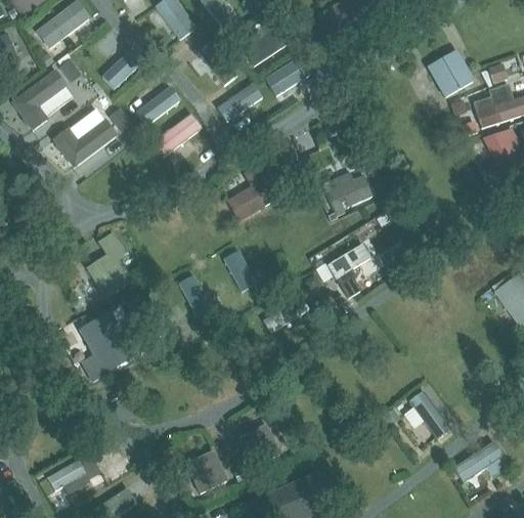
[(16,0),(12,3),(22,16),(44,0),(16,0)]
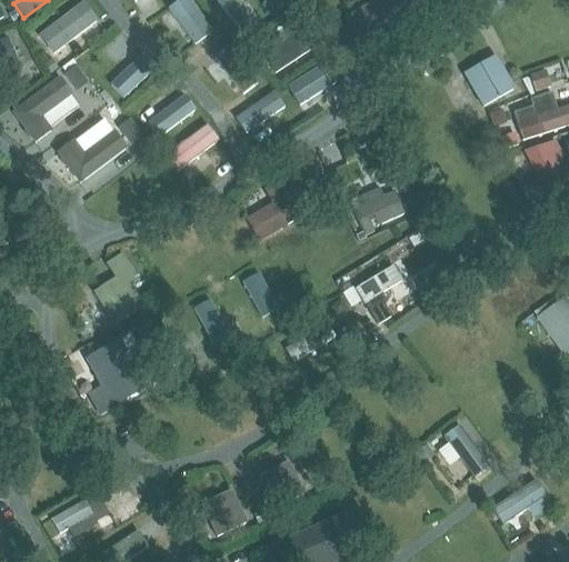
[(53,51),(97,17),(83,0),(81,0),(39,32),(53,51)]
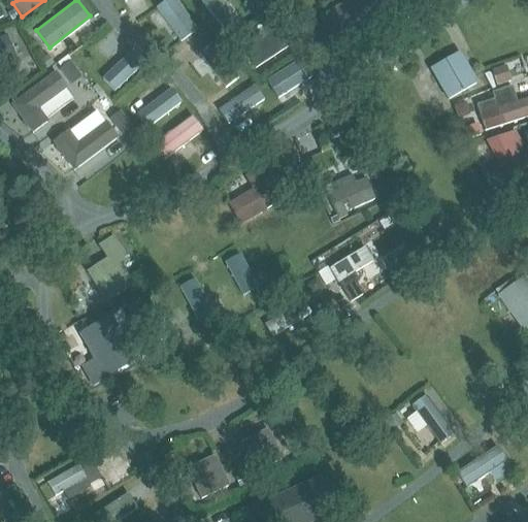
[(157,0),(154,2),(178,36),(196,23),(178,0),(157,0)]
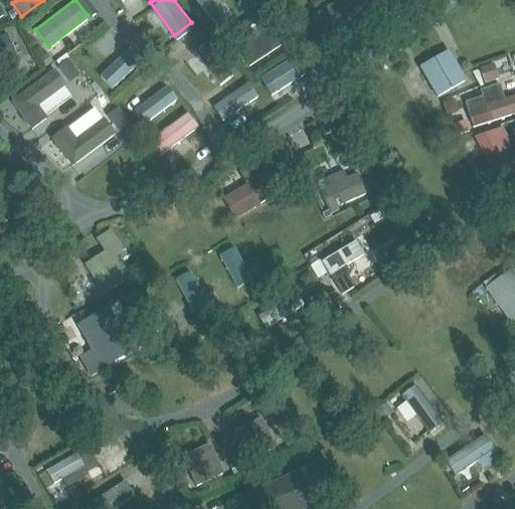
[(198,0),(220,27),(234,16),(220,0),(198,0)]
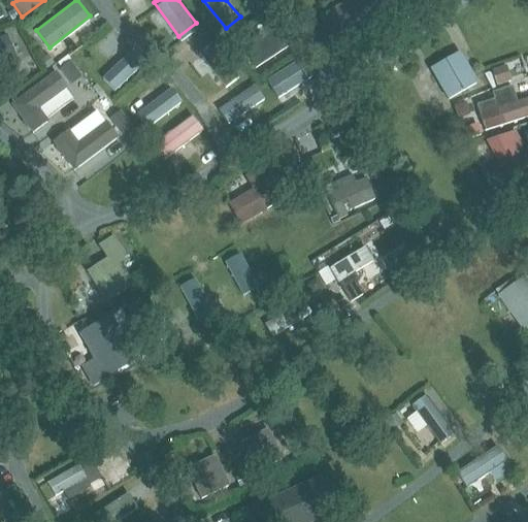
[(342,0),(320,14),(328,28),(367,4),(364,0),(342,0)]
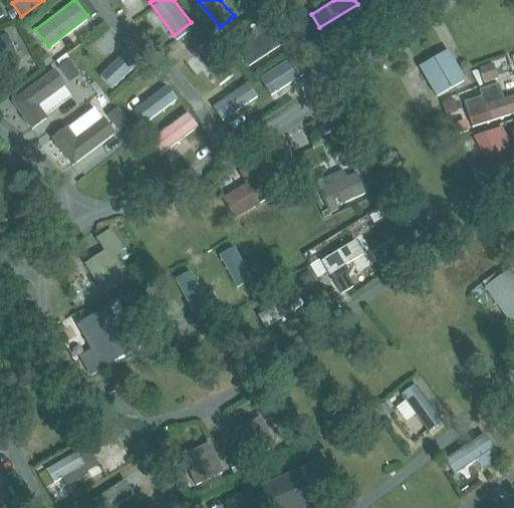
[(249,55),(276,45),(267,22),(240,33),(249,55)]
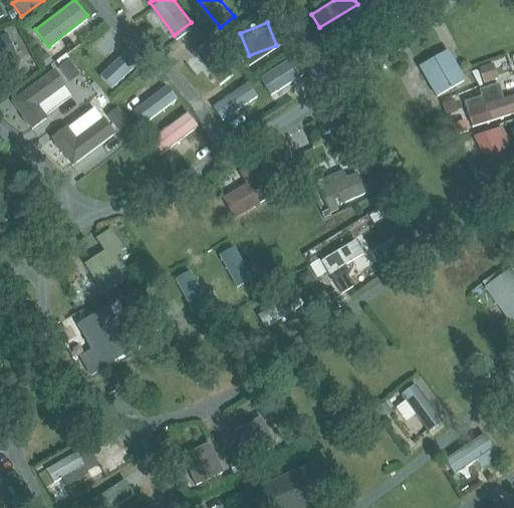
[(226,35),(233,45),(241,39),(234,29),(226,35)]
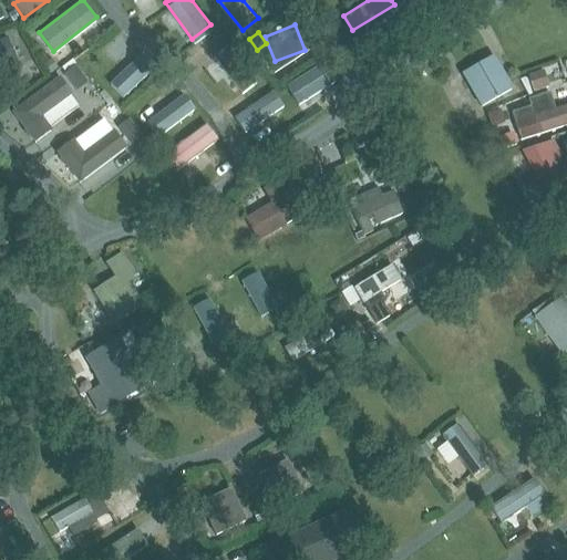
[(10,33),(0,38),(0,66),(20,58),(10,33)]
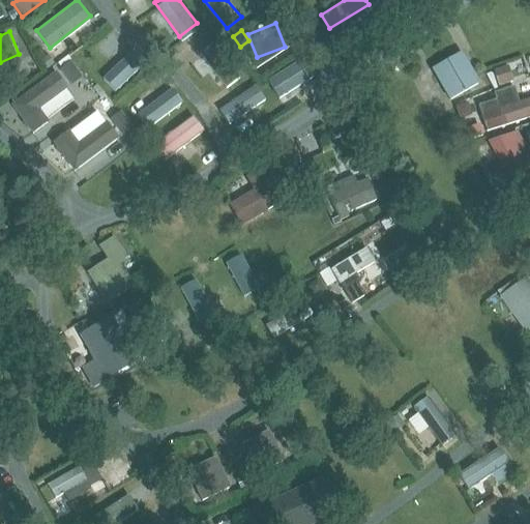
[(201,48),(221,83),(235,76),(215,40),(201,48)]
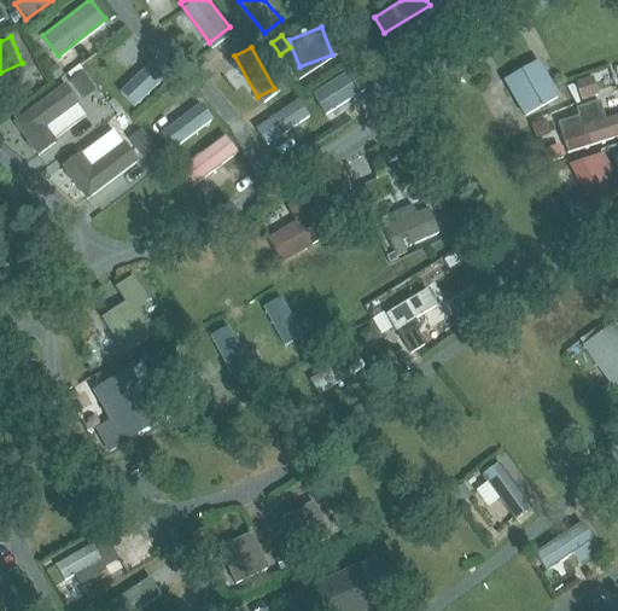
[(133,99),(164,71),(150,54),(117,82),(133,99)]
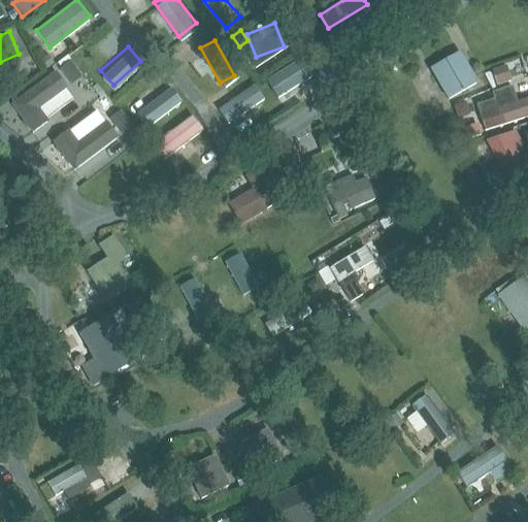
[(459,49),(429,66),(448,98),(477,80),(459,49)]
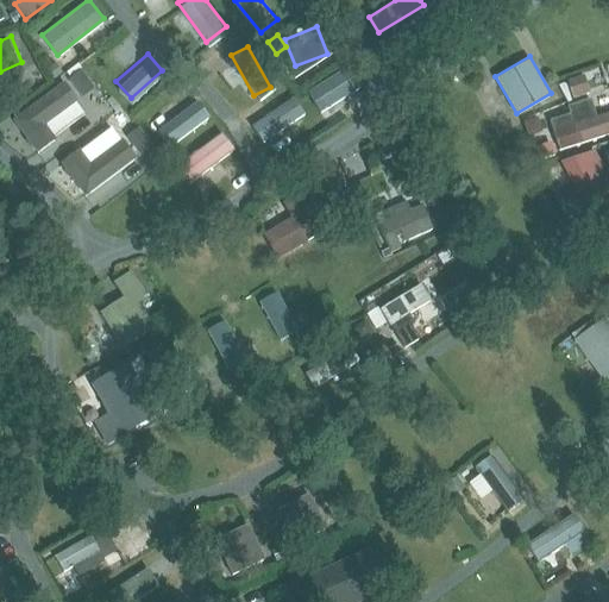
[(63,69),(55,58),(46,66),(55,75),(63,69)]
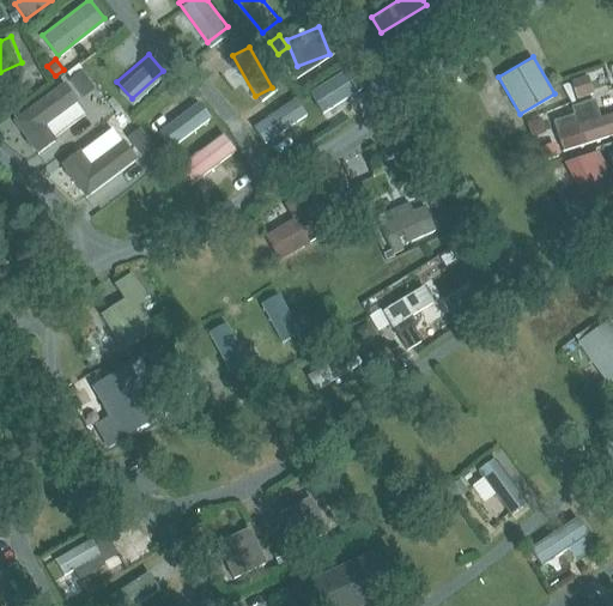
[(350,66),(310,91),(323,110),(363,85),(350,66)]
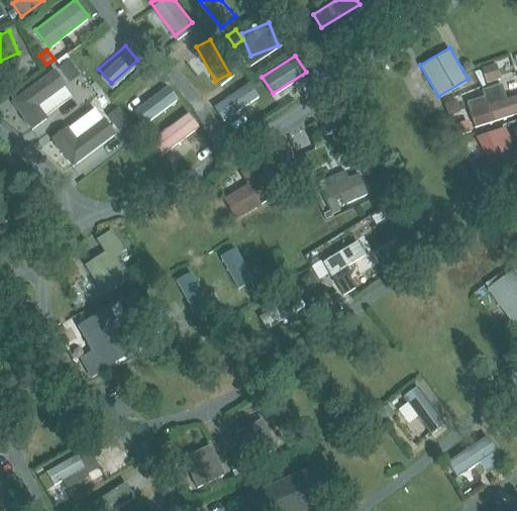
[(69,57),(59,64),(66,74),(76,66),(69,57)]
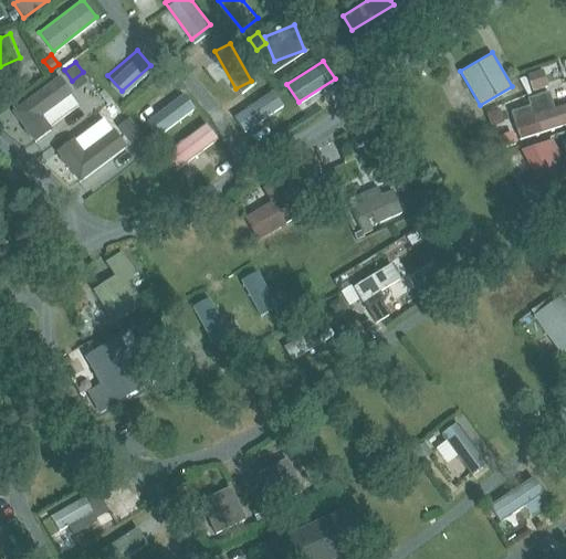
[(543,67),(527,72),(532,88),(547,84),(543,67)]
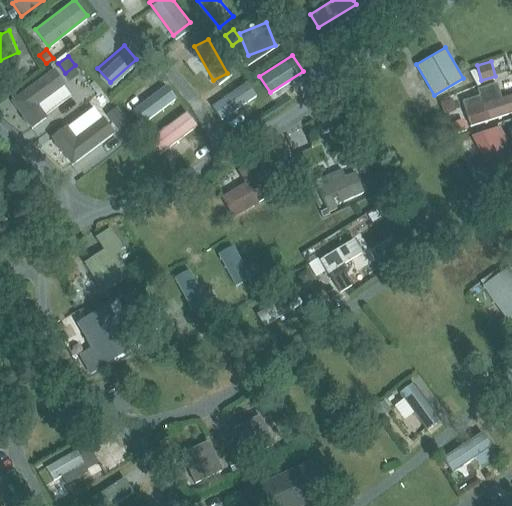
[(475,66),(469,69),(476,82),(480,80),(475,66)]
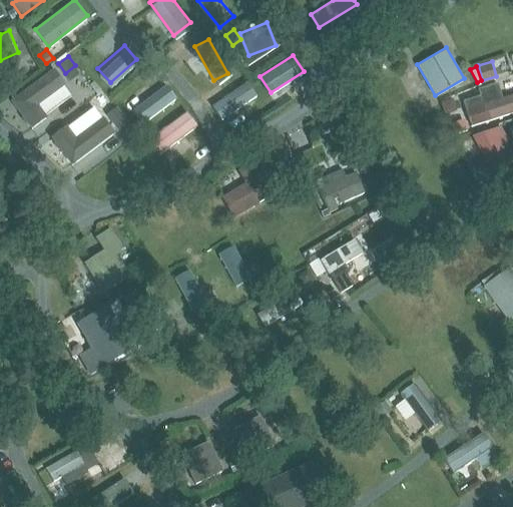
[(66,83),(54,67),(10,98),(30,127),(47,115),(38,103),(66,83)]
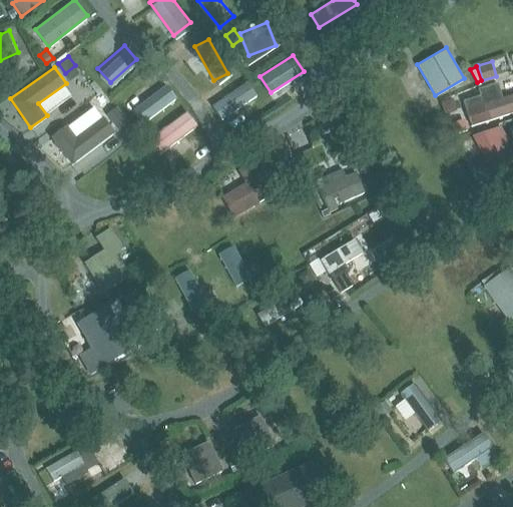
[(15,68),(5,72),(10,83),(19,79),(15,68)]
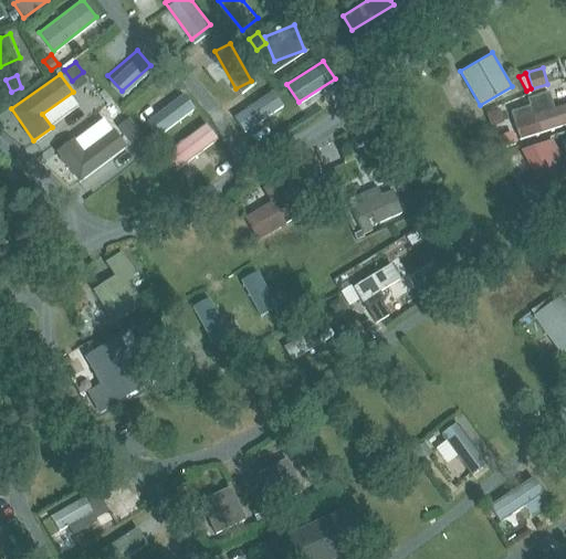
[(270,84),(233,111),(247,128),(283,103),(270,84)]
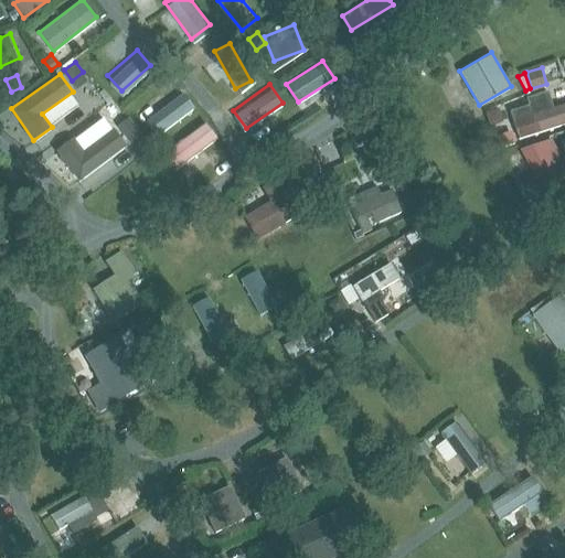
[(179,87),(150,110),(163,127),(192,104),(179,87)]
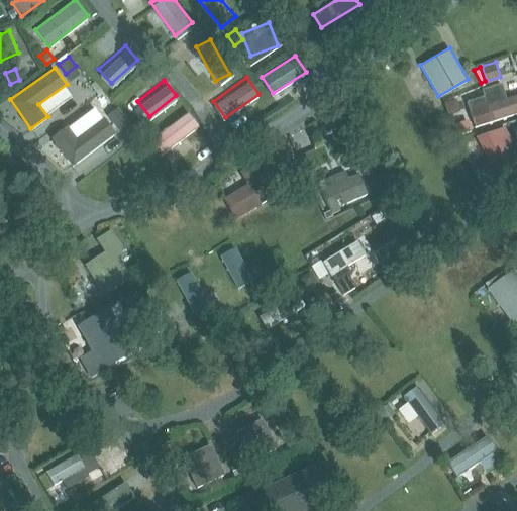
[(485,94),(468,99),(476,126),(493,120),(516,112),(516,94),(507,97),(502,82),(483,88),(485,94)]
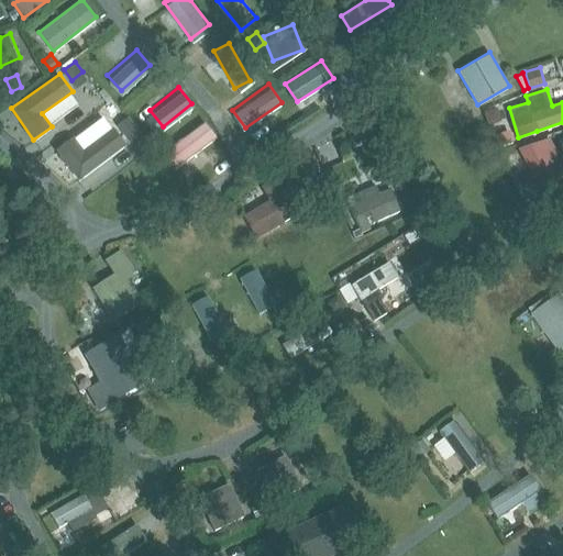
[(496,104),(484,110),(488,122),(500,118),(496,104)]
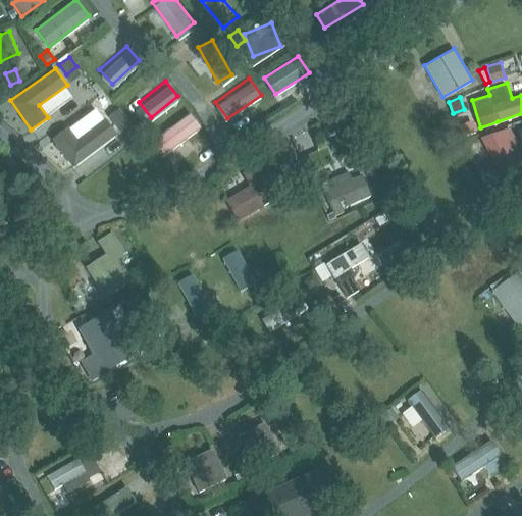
[(189,109),(155,133),(165,148),(199,123),(189,109)]
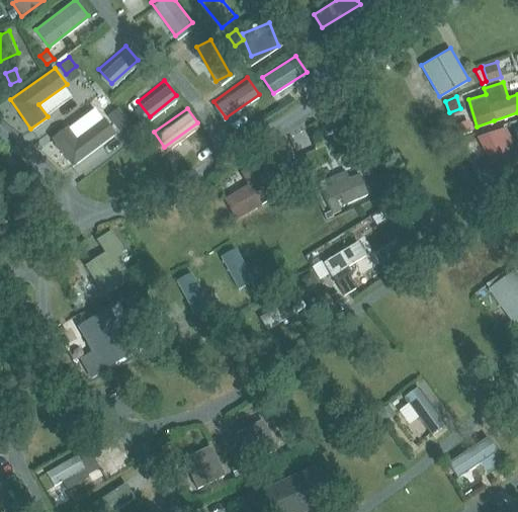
[(122,110),(111,118),(118,129),(130,120),(122,110)]
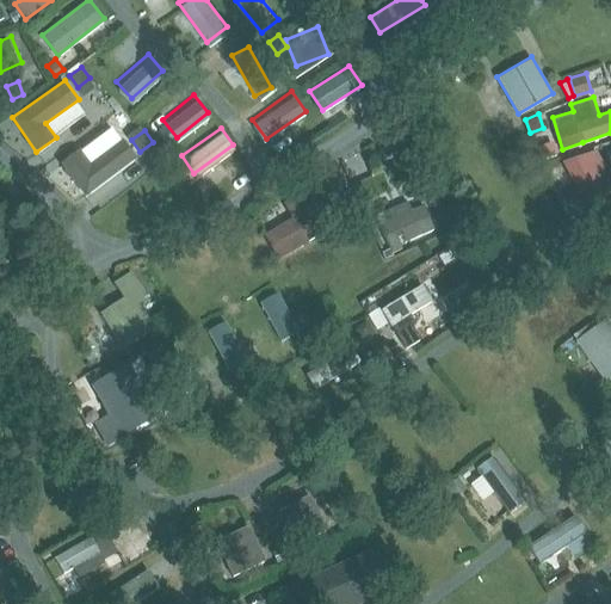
[(86,195),(137,156),(123,137),(91,161),(80,147),(61,160),(86,195)]
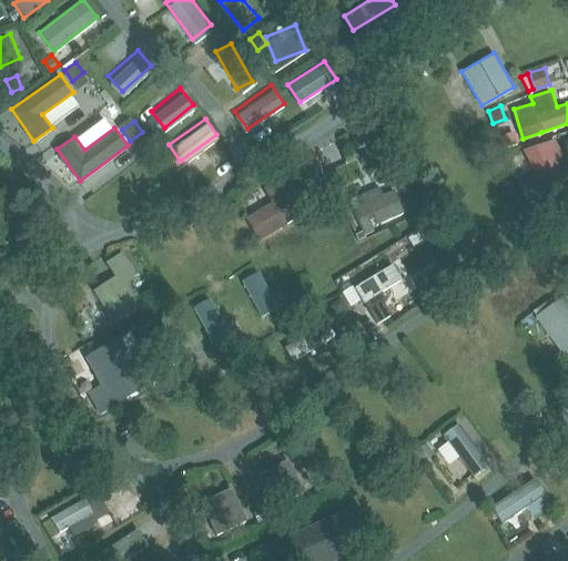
[(516,141),(513,131),(499,134),(503,145),(516,141)]
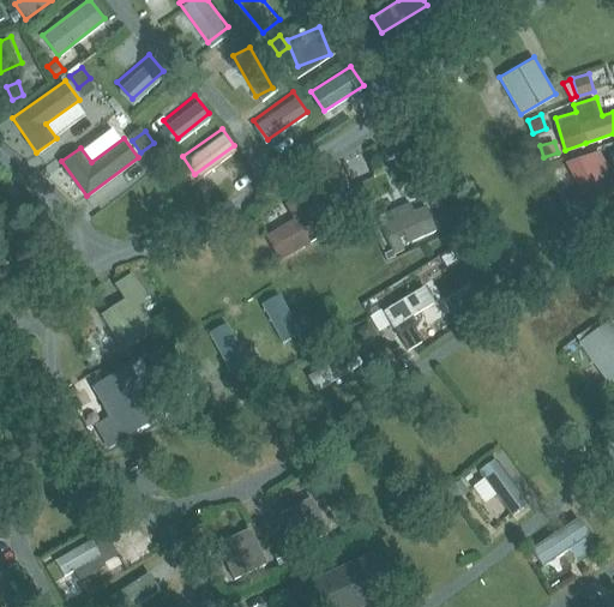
[(565,157),(600,217),(613,208),(613,206),(613,205),(613,178),(596,145),(565,157)]
